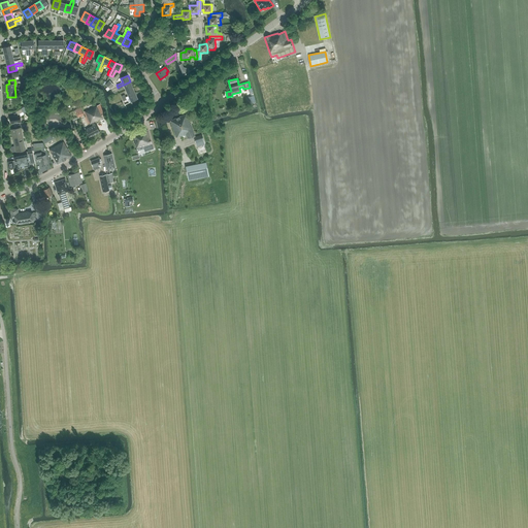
[(109,80),(105,85),(107,87),(106,89),(107,92),(114,85),(109,80)]
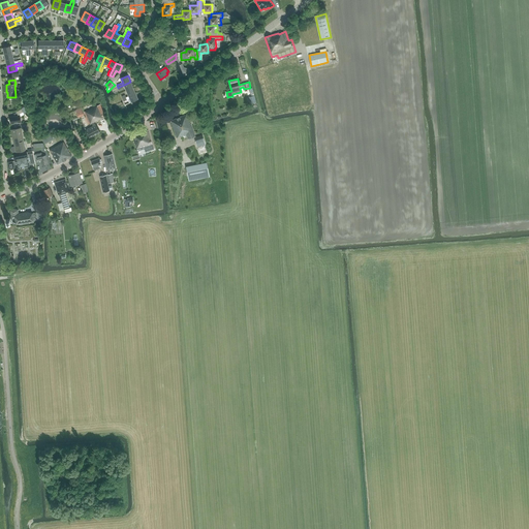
[(126,90),(133,88),(130,82),(124,85),(126,90)]
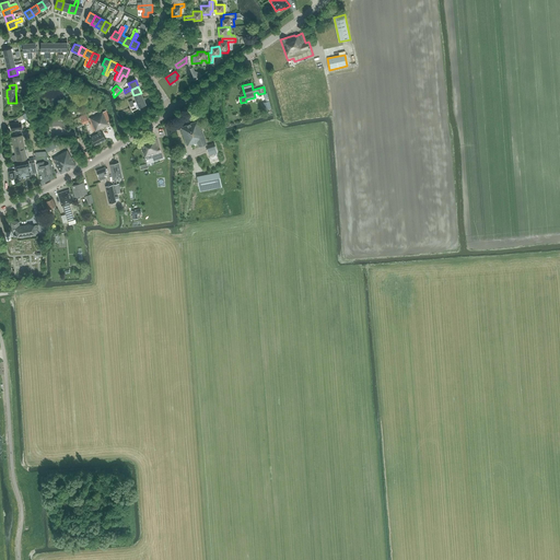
[(137,102),(143,98),(141,93),(133,95),(137,102)]
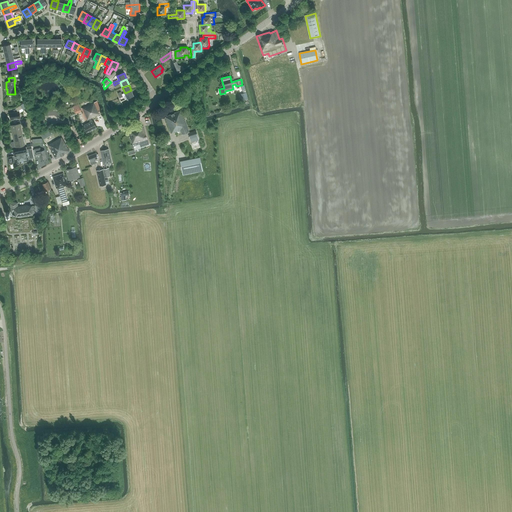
[(120,98),(126,95),(127,99),(134,96),(131,90),(125,93),(122,94),(119,95),(120,98)]
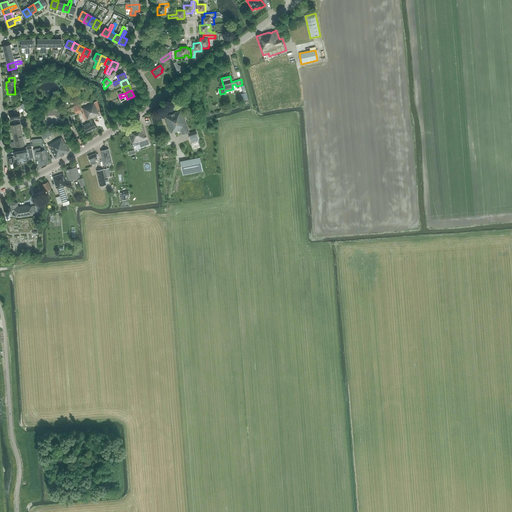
[(98,111),(101,109),(97,101),(81,109),(87,120),(89,119),(90,122),(83,126),(87,133),(97,128),(93,120),(91,118),(96,116),(96,115),(99,113),(98,111)]
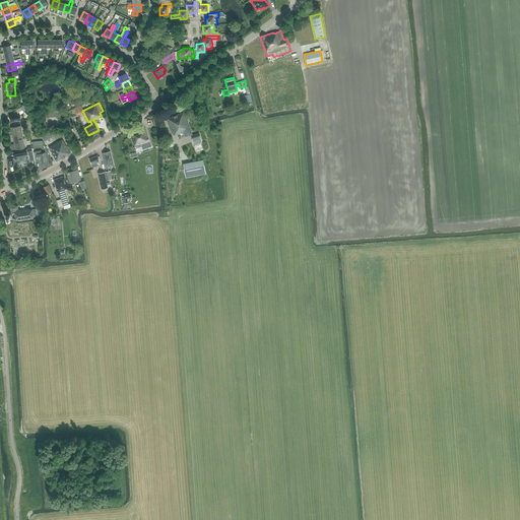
[(20,120),(19,114),(19,112),(22,110),(21,108),(16,110),(17,113),(17,114),(10,115),(11,122),(20,120)]
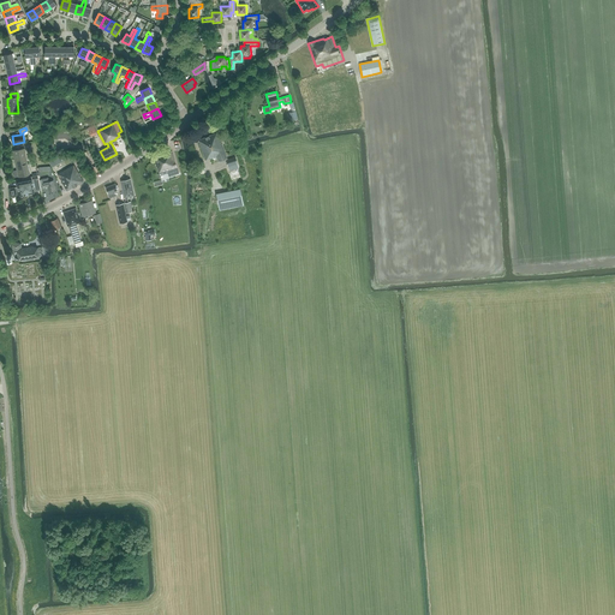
[(219,161),(227,157),(216,132),(198,141),(206,160),(210,157),(210,159),(216,156),(219,161)]
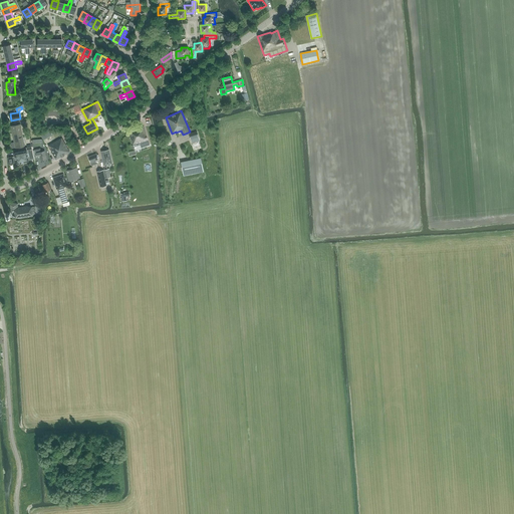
[(15,148),(25,146),(21,124),(11,126),(14,143),(11,143),(12,148),(15,148)]
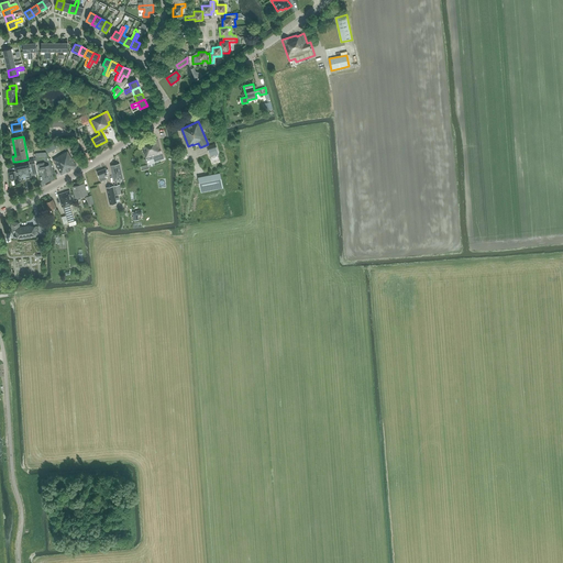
[(141,143),(145,157),(146,159),(162,154),(157,139),(153,140),(153,139),(141,143)]
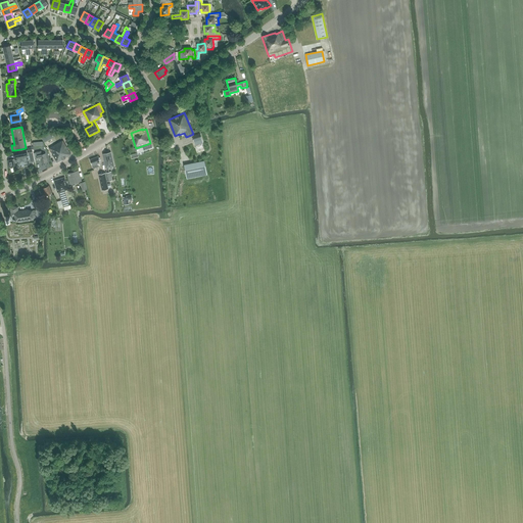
[(49,132),(42,137),(45,142),(47,141),(49,144),(53,142),(51,138),(52,138),(49,132)]
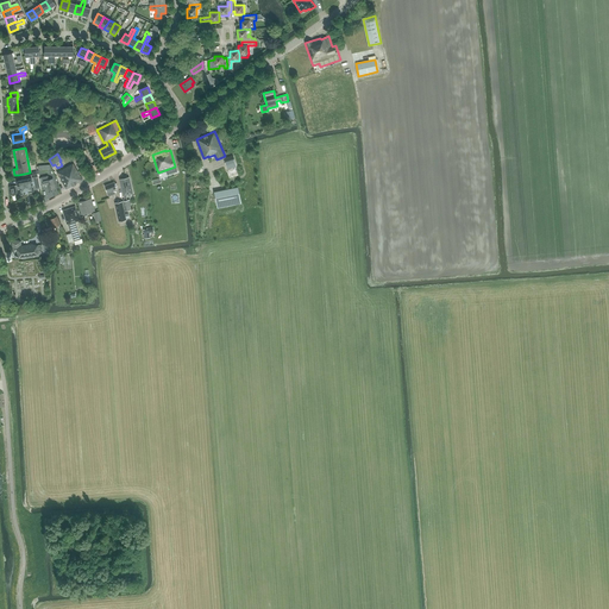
[(227,168),(236,164),(233,156),(224,158),(227,168)]
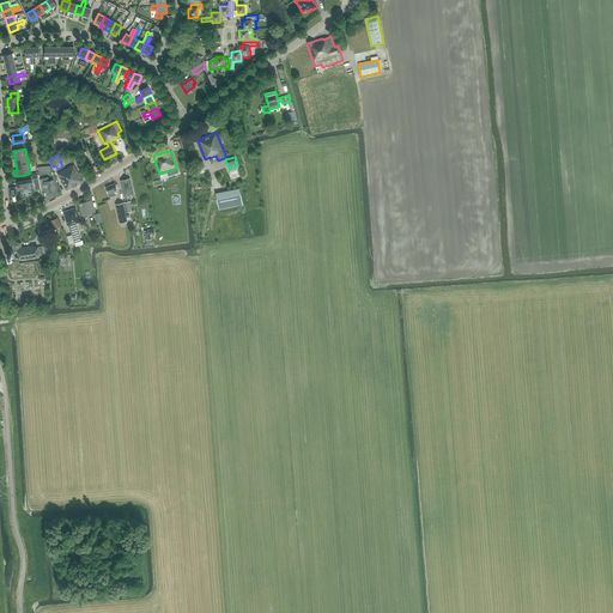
[(58,174),(67,190),(83,181),(74,164),(65,170),(58,174)]
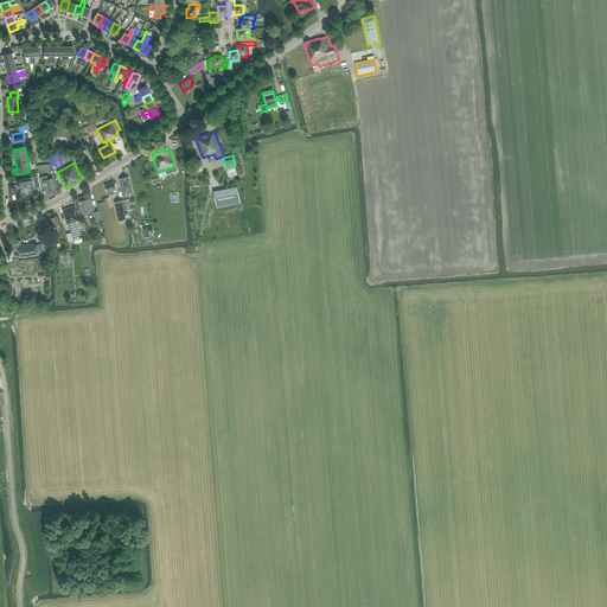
[(23,179),(18,180),(20,192),(34,190),(34,189),(40,187),(38,176),(32,177),(32,174),(23,177),(23,179)]
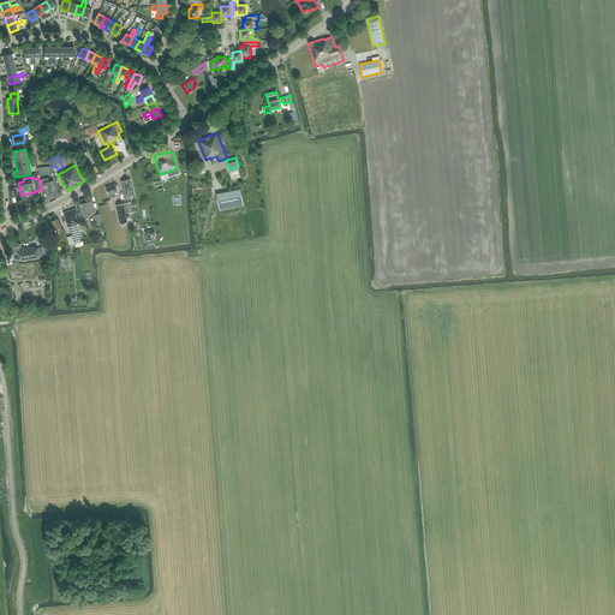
[(48,178),(42,179),(43,183),(45,187),(48,187),(49,192),(57,191),(54,180),(49,181),(48,178)]
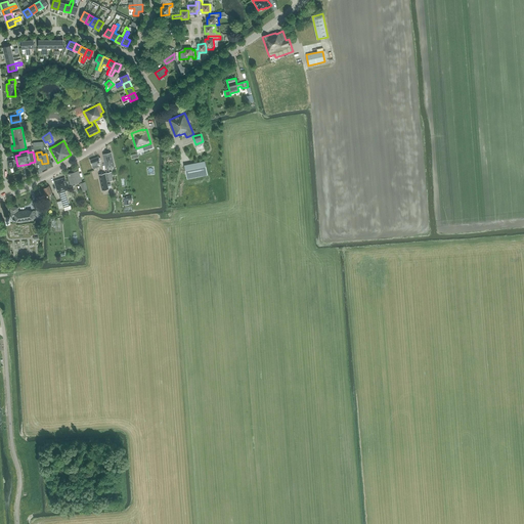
[(112,153),(103,155),(106,171),(106,174),(107,181),(113,180),(112,172),(110,172),(108,168),(115,167),(112,153)]
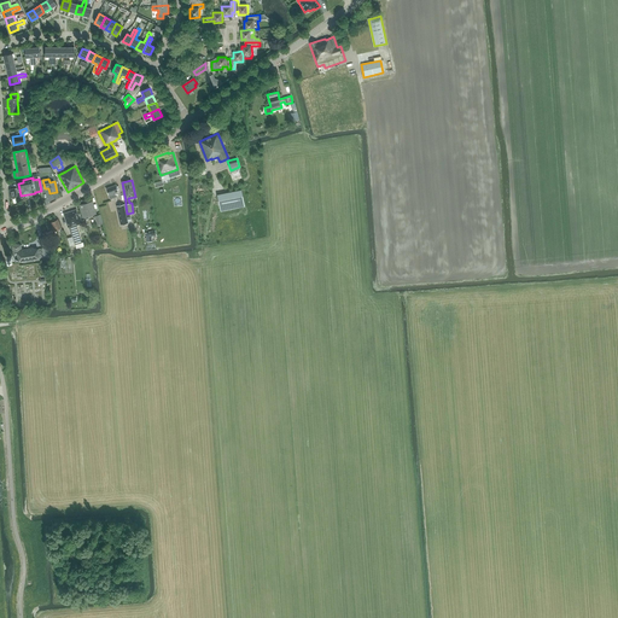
[(116,192),(118,191),(116,185),(106,188),(110,199),(117,197),(116,192)]
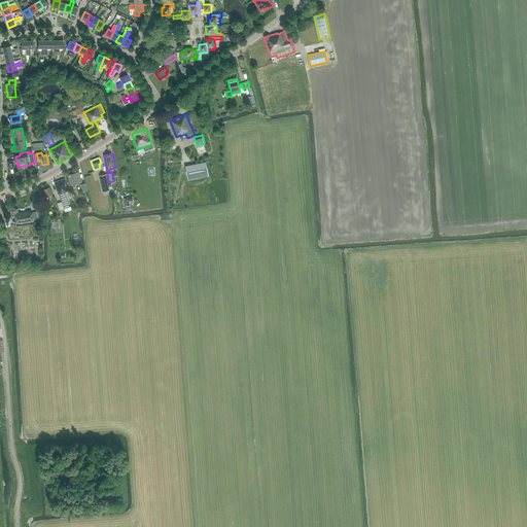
[(188,179),(209,175),(206,163),(185,167),(188,179)]
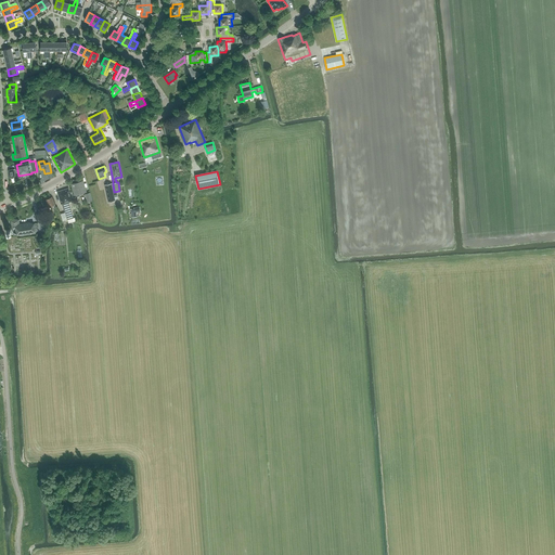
[(75,195),(86,192),(84,181),(72,184),(75,195)]
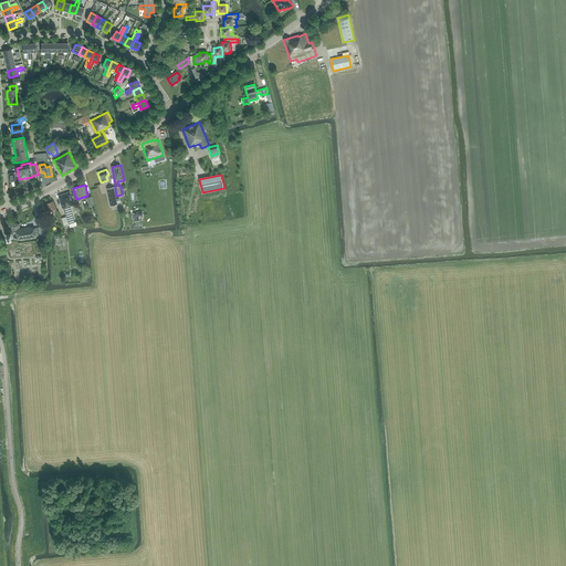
[(114,188),(107,189),(111,206),(117,205),(115,196),(115,195),(114,188)]
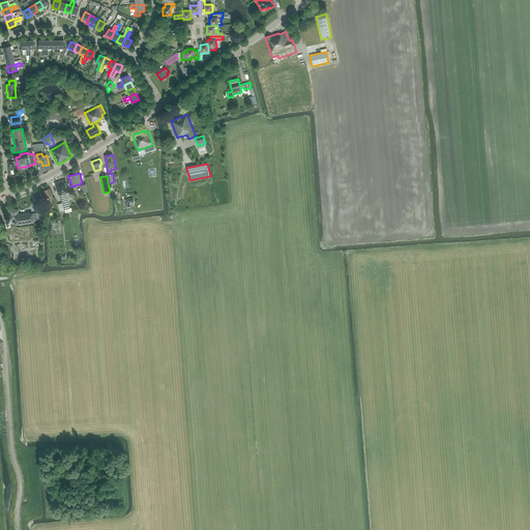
[(65,193),(70,192),(68,183),(66,183),(65,180),(55,183),(56,187),(58,196),(59,195),(61,203),(62,203),(64,209),(70,208),(65,193)]
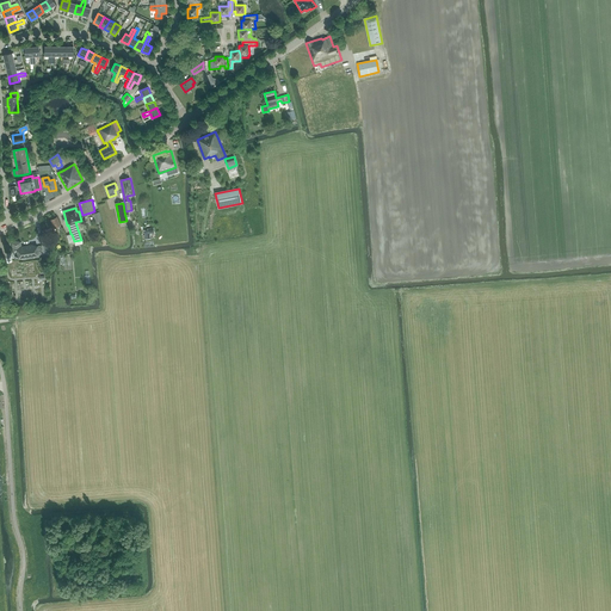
[(60,229),(62,228),(57,217),(50,220),(55,230),(60,229)]
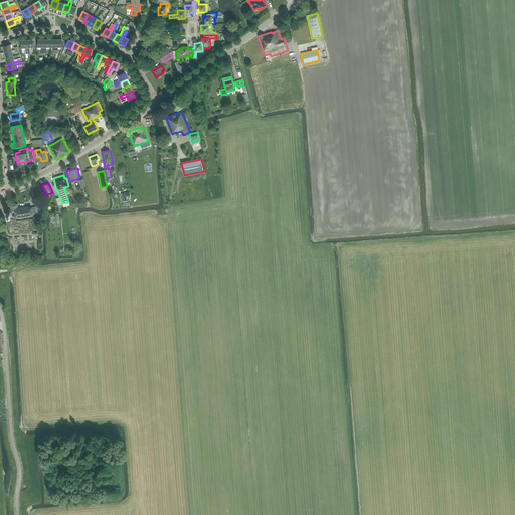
[(18,208),(17,204),(13,203),(10,205),(11,211),(15,212),(16,217),(20,218),(29,217),(32,215),(31,207),(27,206),(18,208)]
